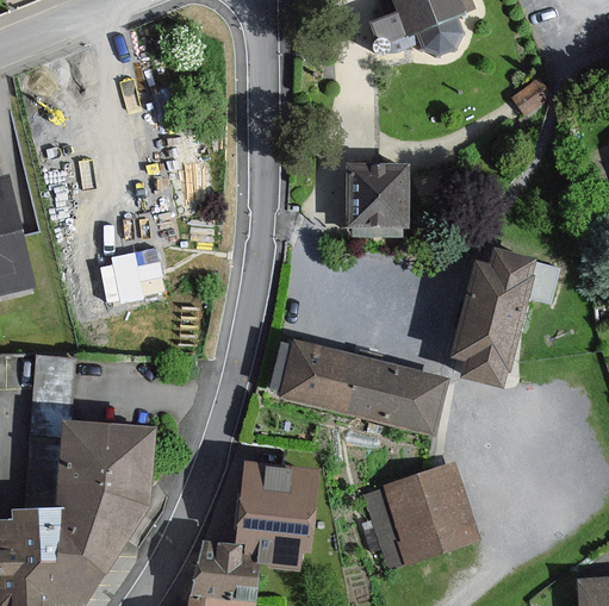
[(379,0),(385,13),(372,18),(379,36),(377,37),(376,37),(374,38),(372,41),(372,42),(372,44),(372,47),(372,48),(373,50),(376,51),(377,52),(379,52),(380,52),(383,52),(385,51),(385,50),(386,51),(420,38),(423,45),(430,48),(437,50),(445,48),(453,44),(457,37),(460,31),(454,14),(467,10),(476,6),(473,0),(379,0)]
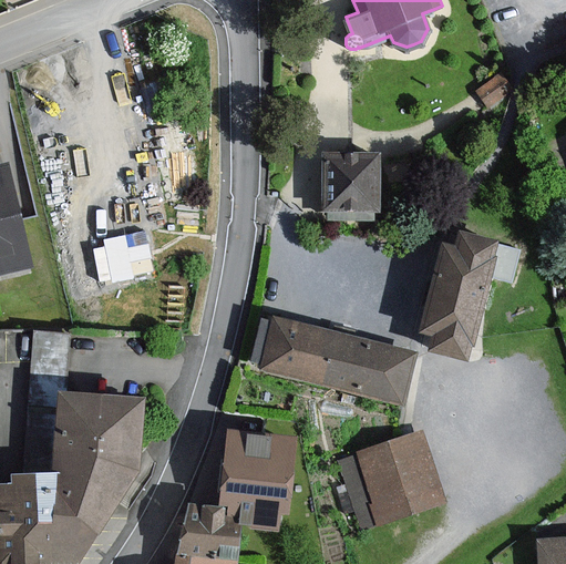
[(502,72),(480,88),(490,101),(512,85),(502,72)]
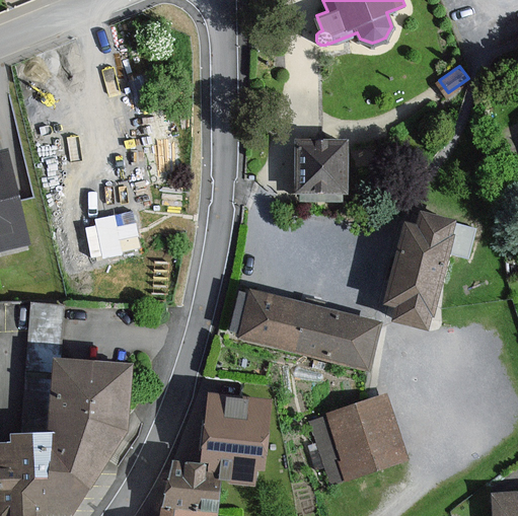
[(346,142),(298,141),(298,190),(346,190),(346,142)]
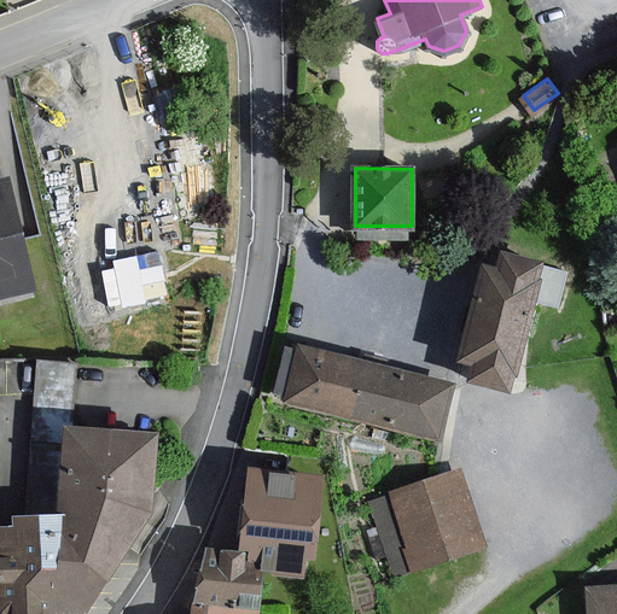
[(9,176),(0,177),(0,296),(34,288),(9,176)]
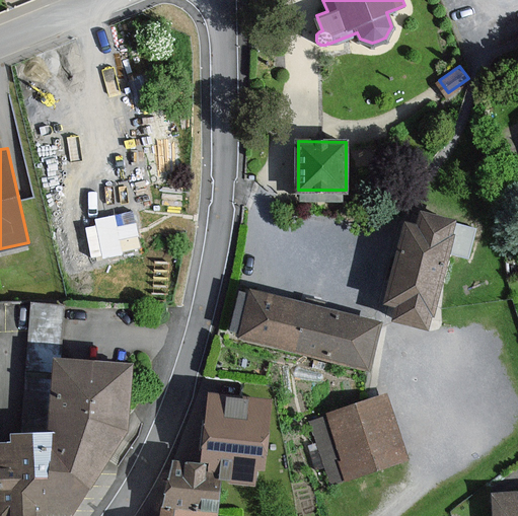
[(136,207),(86,212),(89,249),(140,244),(136,207)]
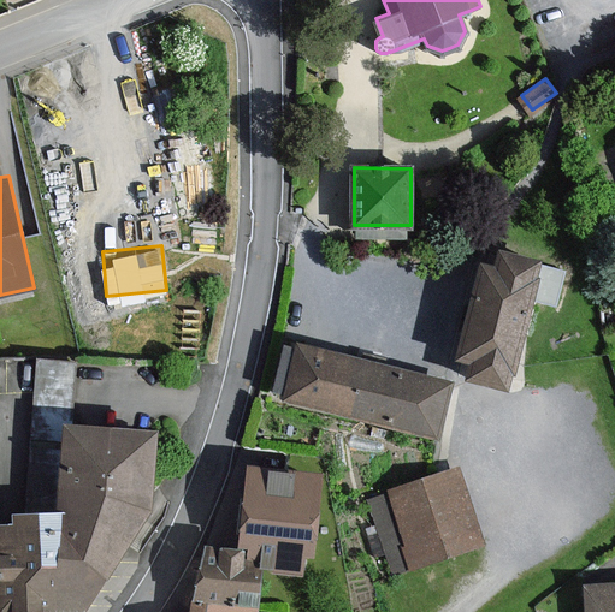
[(494,248),(489,265),(478,262),(453,362),(471,366),(467,380),(504,390),(509,373),(513,374),(542,260),(494,248)]
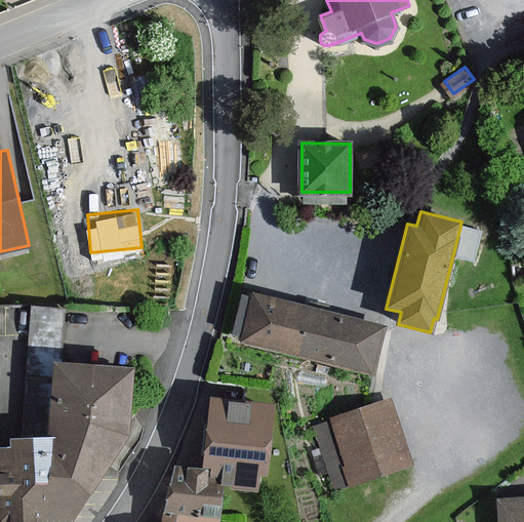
[(239,343),(373,376),(387,324),(252,290),(239,343)]
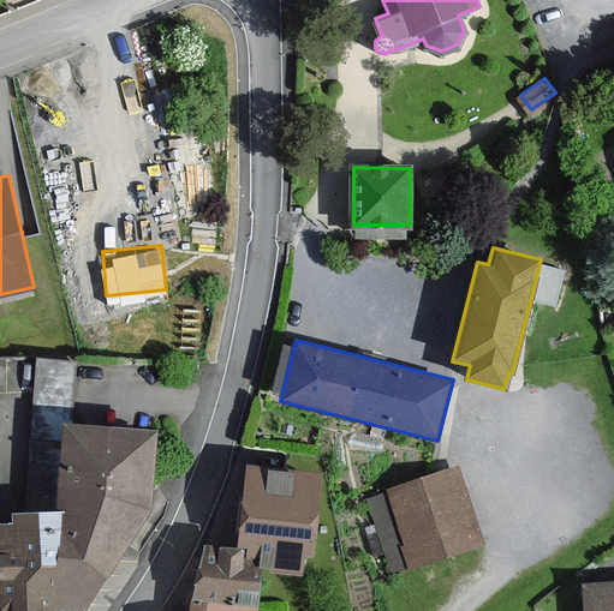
[(34,396),(75,399),(77,352),(36,349),(34,396)]
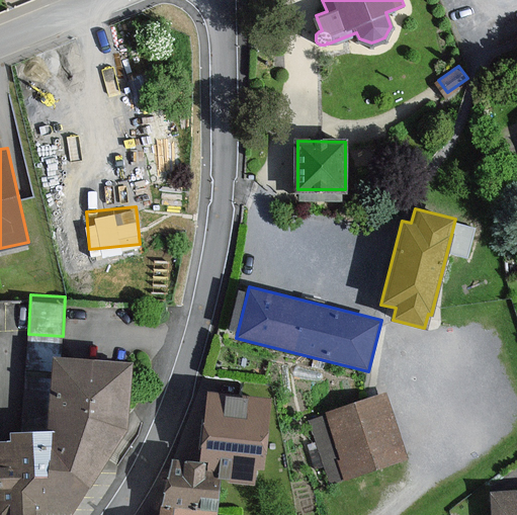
[(53,509),(53,514),(64,514),(70,514),(127,426),(132,361),(57,357),(53,432),(53,509)]
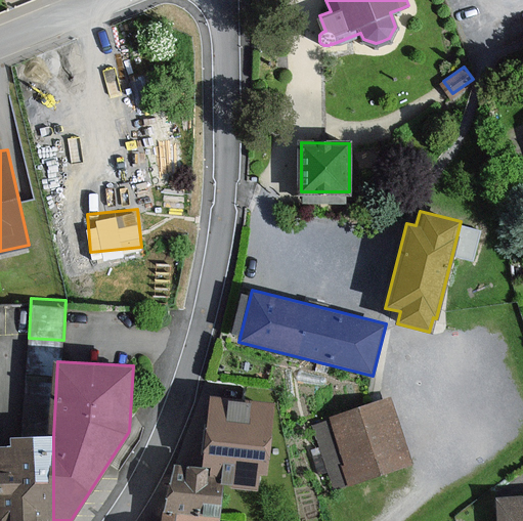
[(274,401),(213,395),(206,469),(221,470),(220,478),(234,480),(234,483),(256,485),(257,469),(267,470),(274,401)]
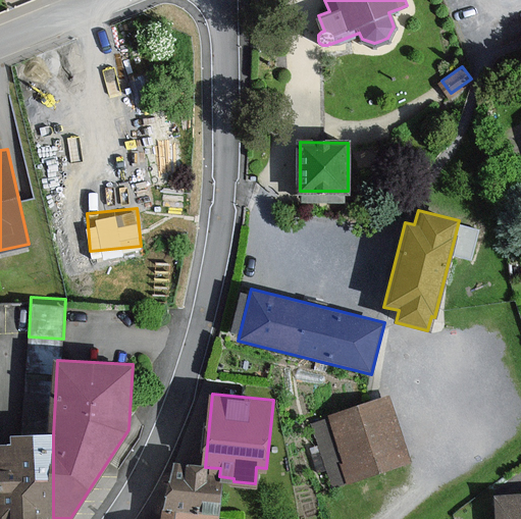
[(345,462),(350,478),(410,458),(388,395),(331,414),(347,461),(345,462)]
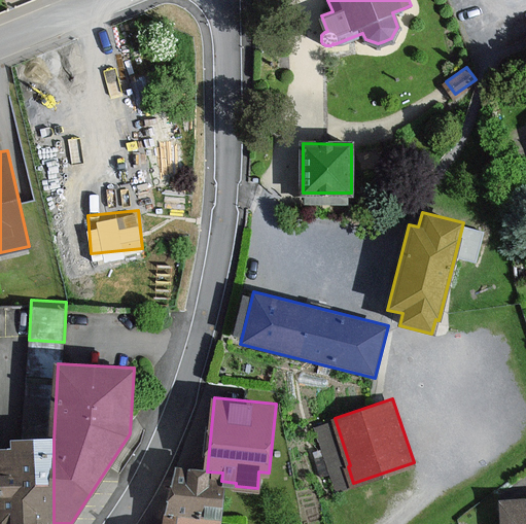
[(0,523),(54,523),(54,518),(54,440),(11,440),(11,449),(0,448),(0,523)]
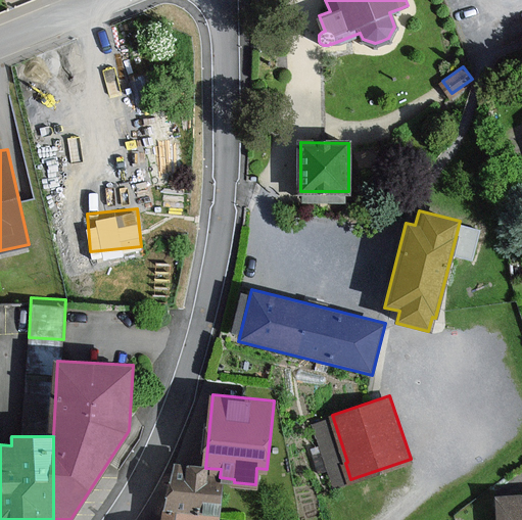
[(205,468),(175,467),(162,511),(219,513),(220,477),(221,469),(205,468)]
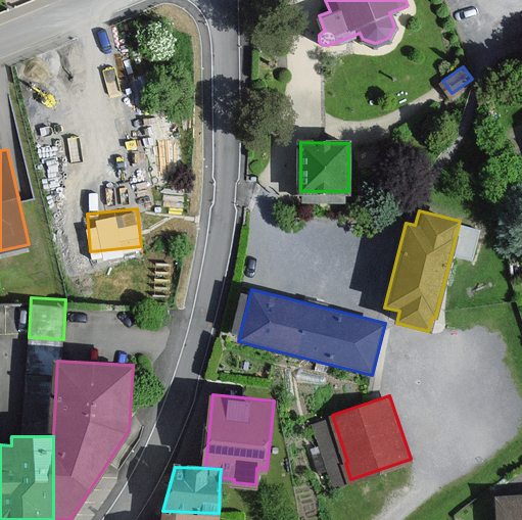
[(521,495),(500,499),(501,519),(521,519),(521,495)]
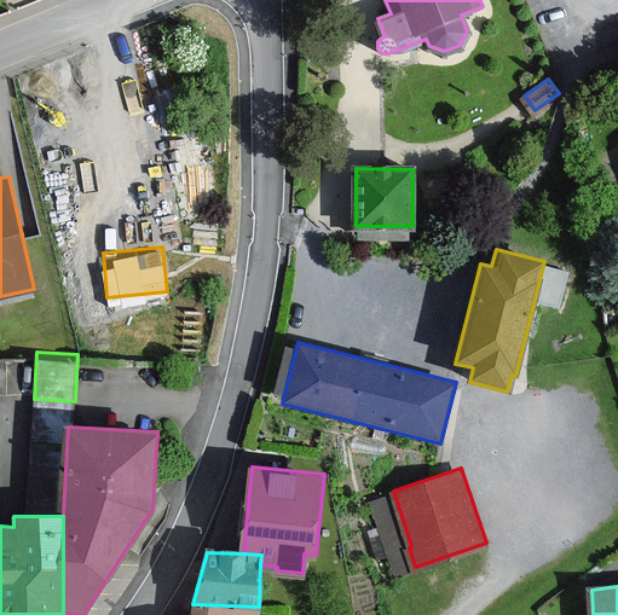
[(258,614),(259,607),(192,604),(192,614),(258,614)]
